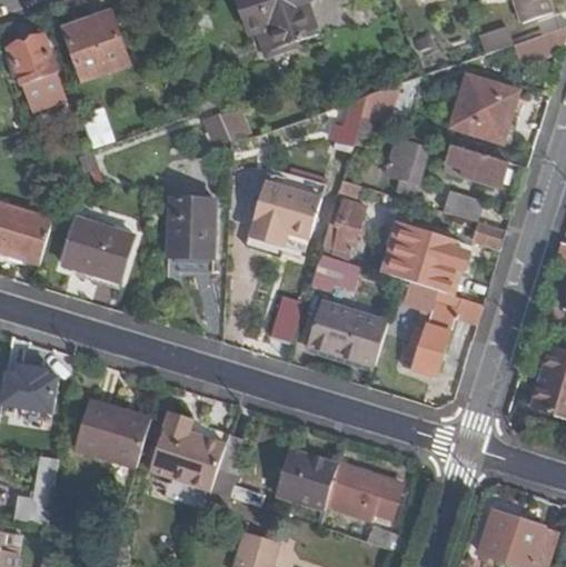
[(271,48),(317,32),(308,0),(239,0),(249,31),(265,28),(271,48)]
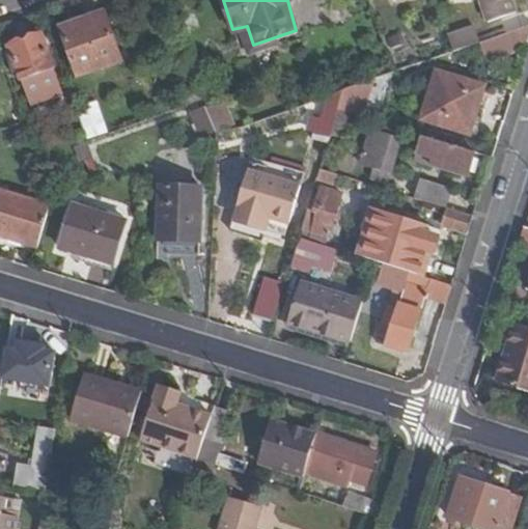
[(480,0),(488,20),(516,11),(511,0),(480,0)]
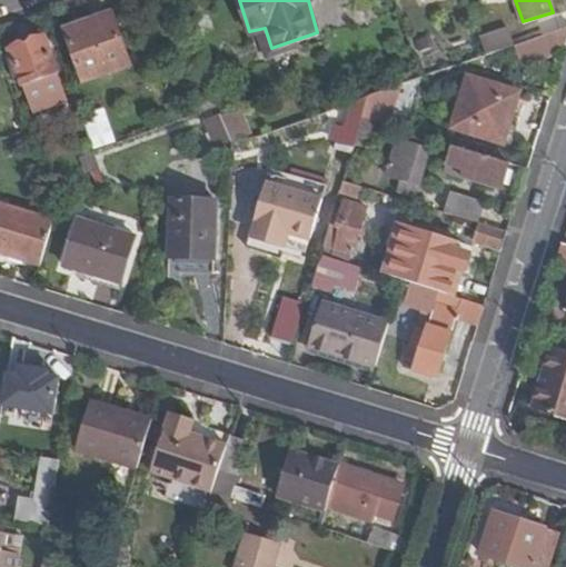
[(207,8),(192,12),(201,35),(215,29),(207,8)]
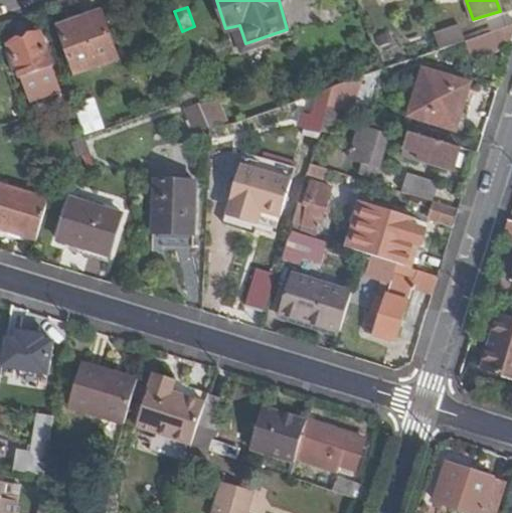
[(57,23),(73,69),(115,55),(99,9),(57,23)]
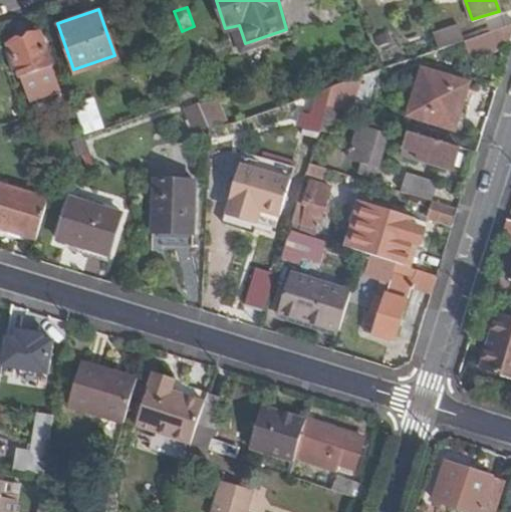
[(508,46),(510,37),(510,23),(485,32),(490,52),(508,46)]
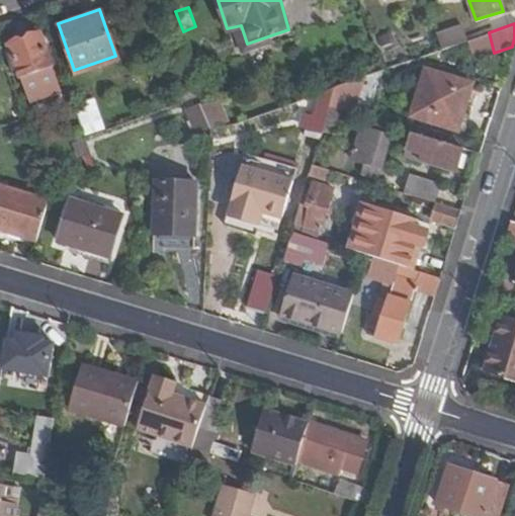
[(442,48),(467,38),(462,25),(437,33),(442,48)]
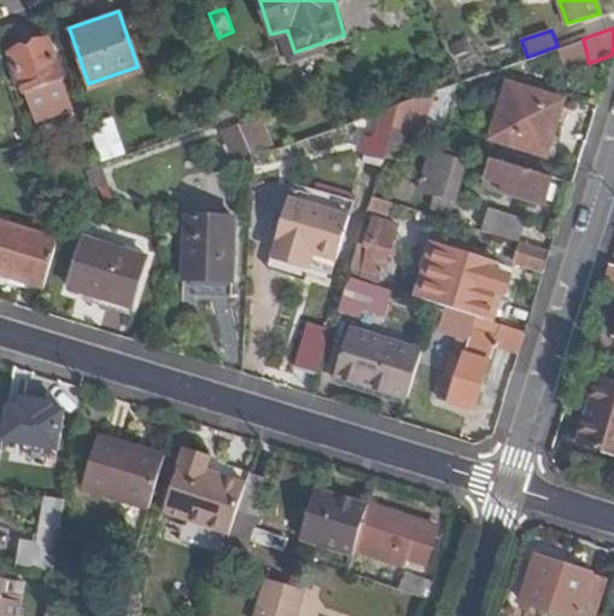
[(10,50),(36,118),(72,104),(47,36),(10,50)]
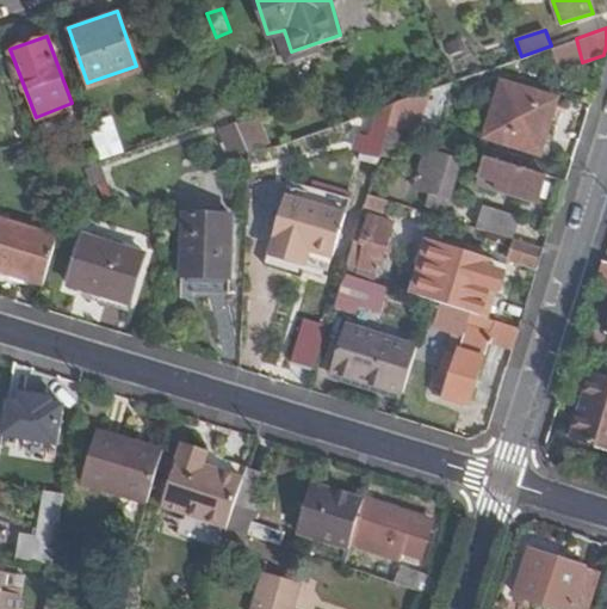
[(556,99),(502,84),(485,139),(538,155),(556,99)]
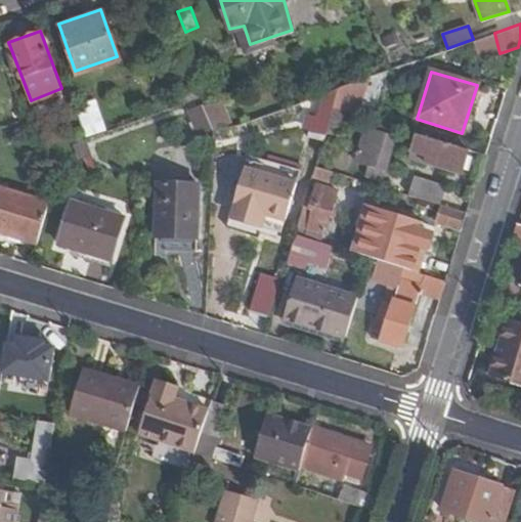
[(322,138),(333,104),(338,85),(323,89),(318,114),(308,112),(305,124),(307,126),(305,132),(322,138)]
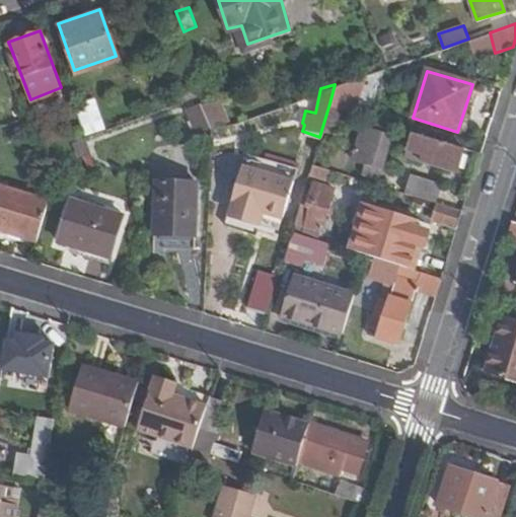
[(84,119),(99,113),(94,96),(78,102),(84,119)]
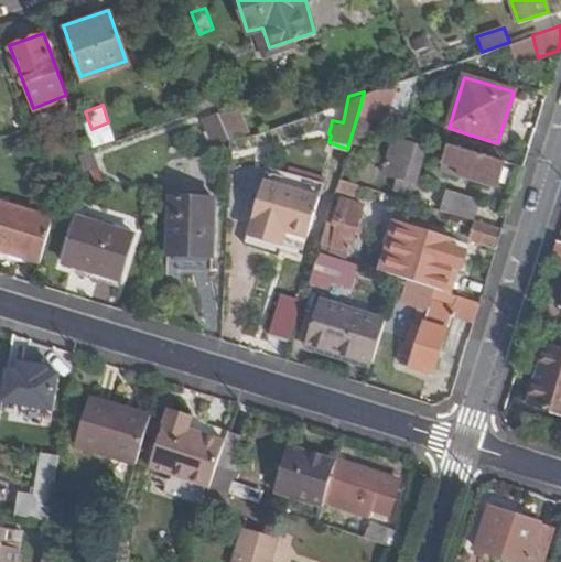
[(233,105),(220,110),(229,134),(241,131),(233,105)]
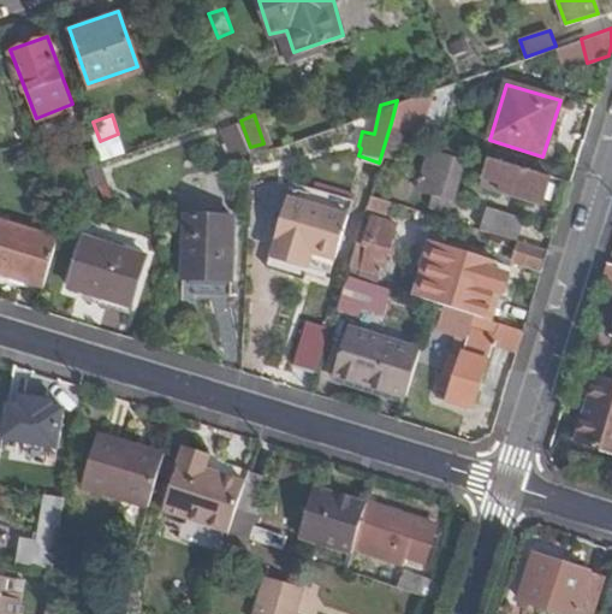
[(250,147),(241,120),(224,125),(233,153),(250,147)]
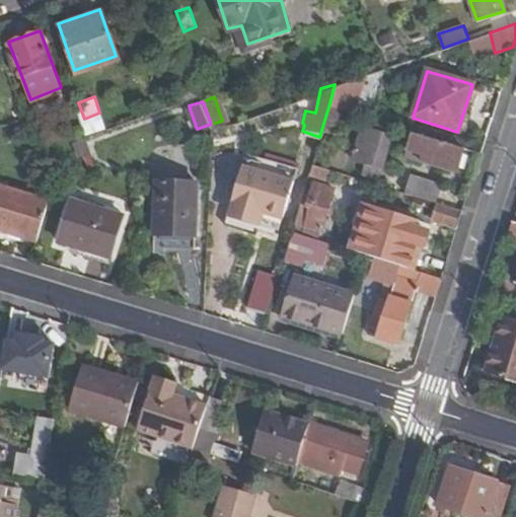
[(363,161),(358,178),(374,182),(389,134),(363,126),(358,137),(351,135),(346,148),(354,151),(352,158),(363,161)]
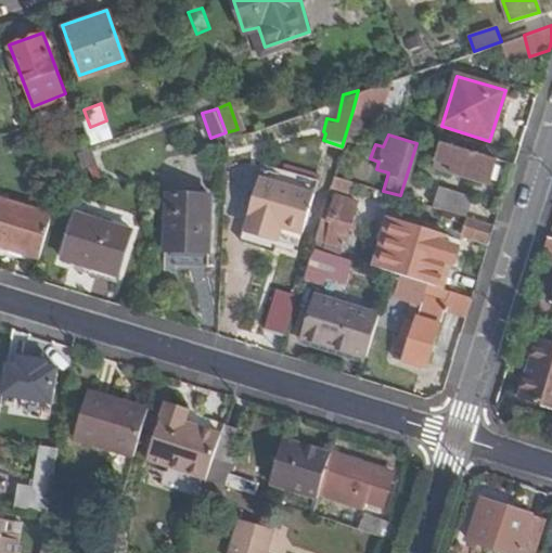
[(487,182),(496,158),(437,139),(429,163),(487,182)]
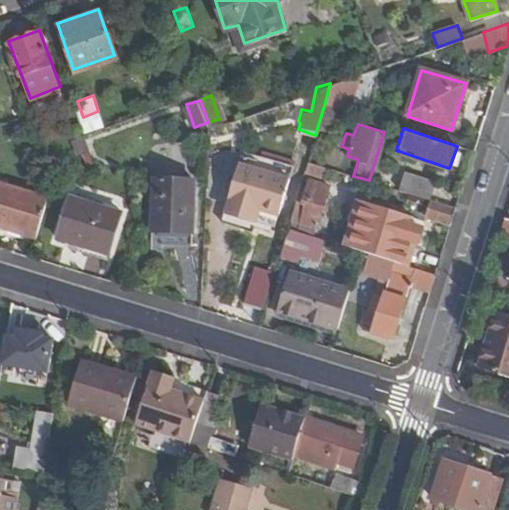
[(242,147),(237,159),(288,176),(293,164),(242,147)]
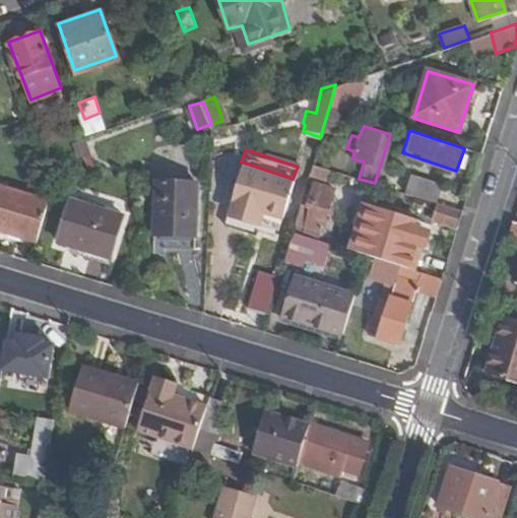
[(227,209),(259,219),(263,209),(281,214),(293,179),(241,162),(227,209)]
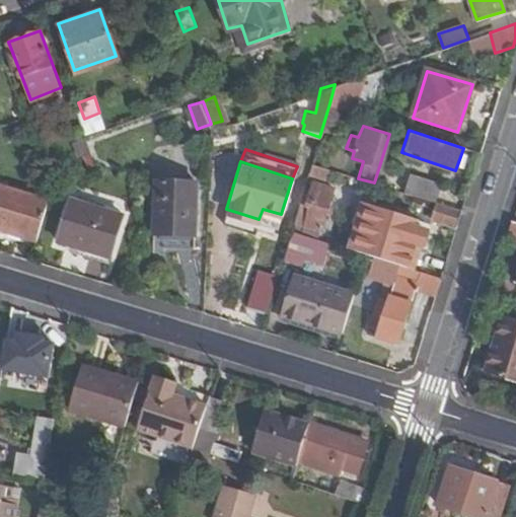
[(403,193),(432,202),(438,185),(410,174),(403,193)]
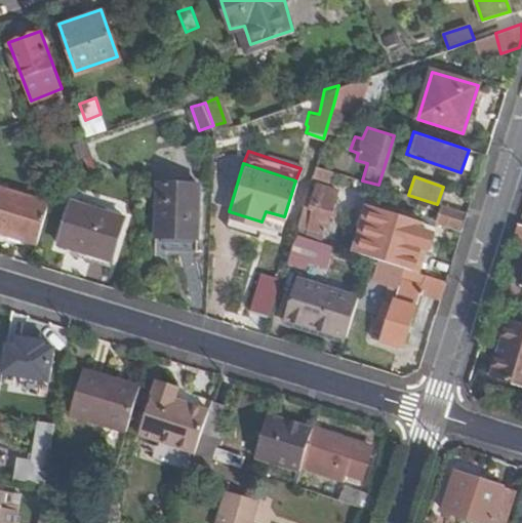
[(312,197),(306,196),(297,225),(322,232),(335,190),(317,183),(312,197)]
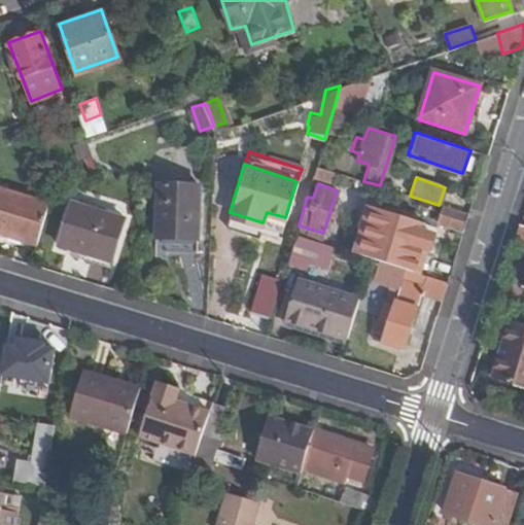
[(0,230),(36,241),(48,202),(0,186),(0,230)]
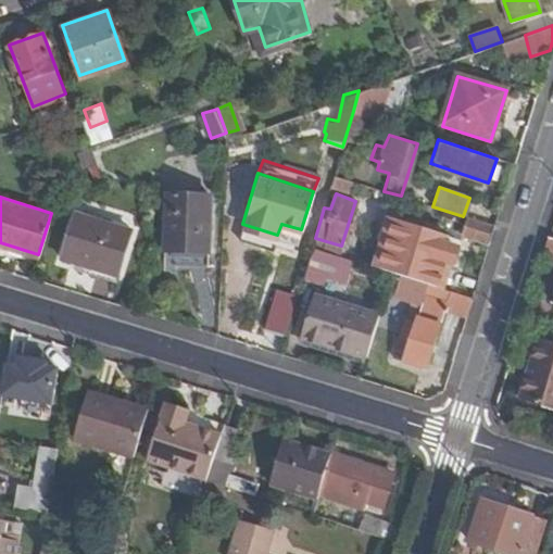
[(210,197),(170,197),(168,252),(209,253),(210,197)]
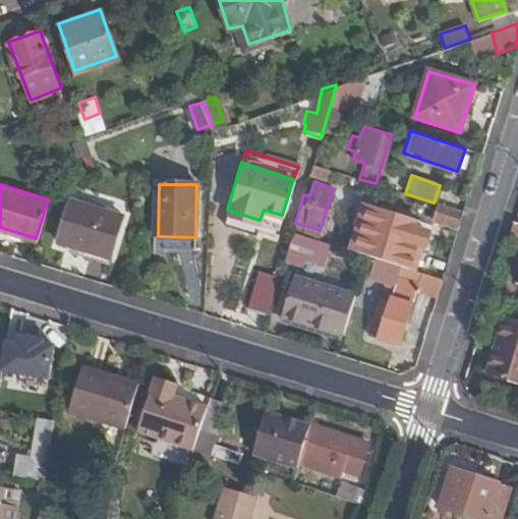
[(57,241),(109,257),(122,214),(69,198),(57,241)]
